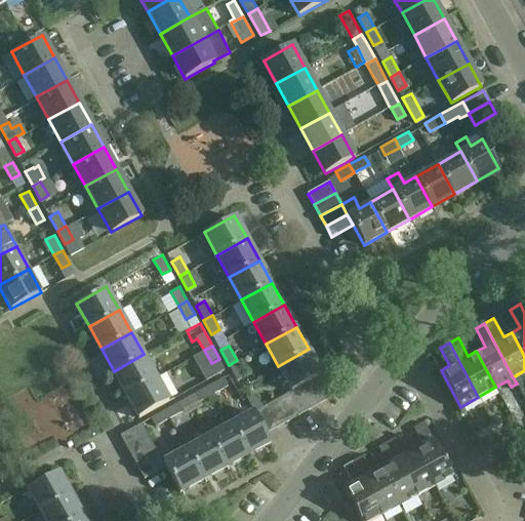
[(321,372),(309,349),(278,366),(290,389),(297,386),(308,379),(319,373),(321,372)]
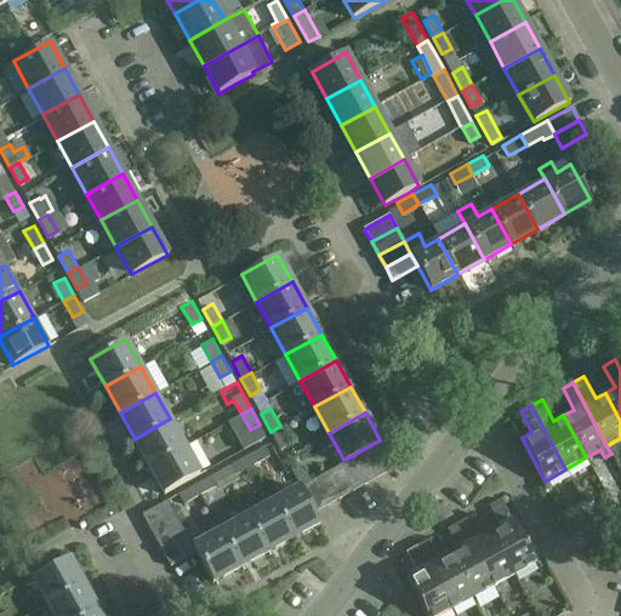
[(170,418),(135,439),(149,466),(186,445),(170,418)]
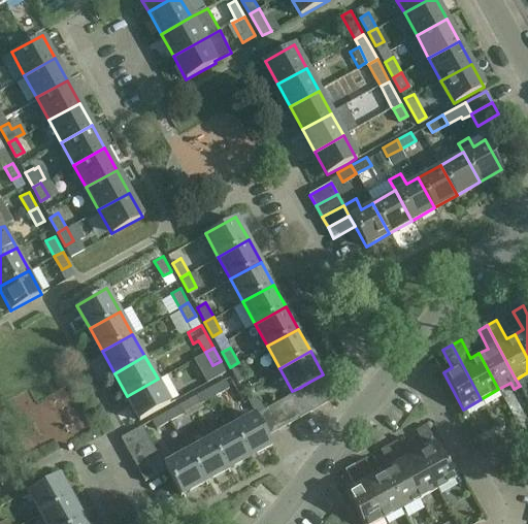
[(238,362),(230,367),(237,381),(246,375),(238,362)]
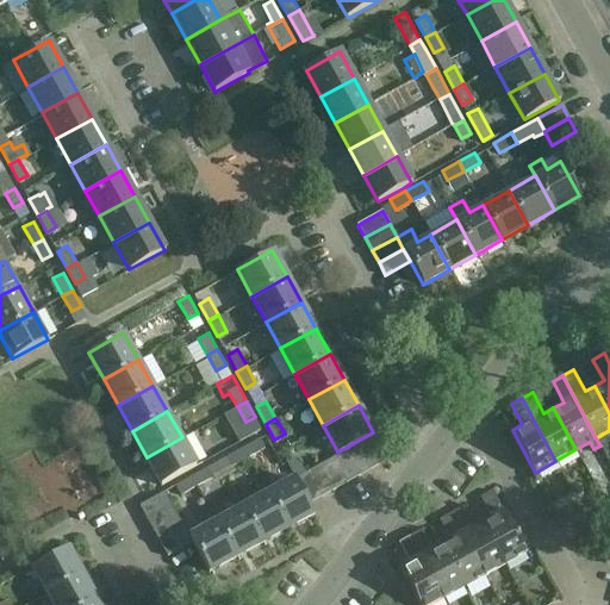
[(358,441),(372,466),(384,459),(371,434),(358,441)]
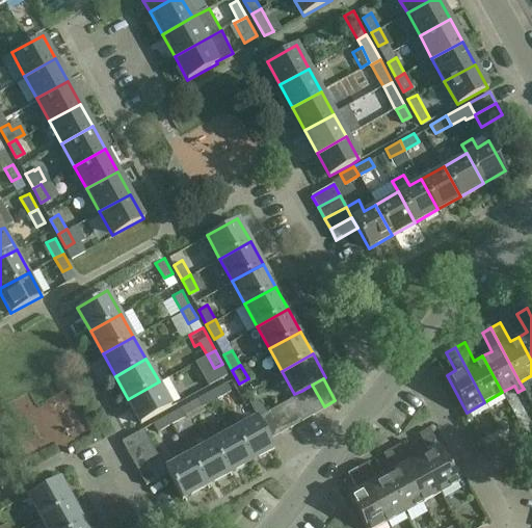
[(212,388),(217,396),(231,389),(225,380),(212,388)]
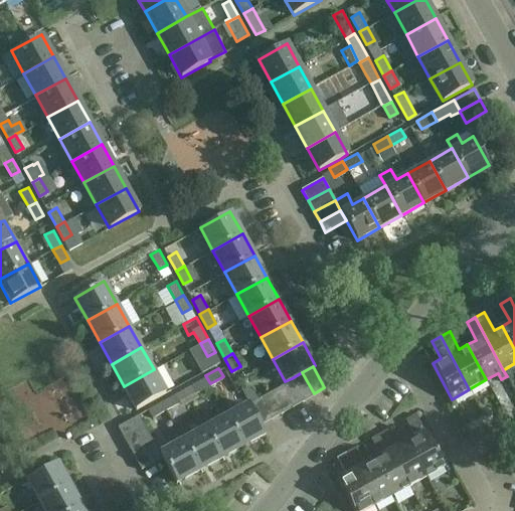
[(154,369),(124,386),(137,408),(166,392),(154,369)]
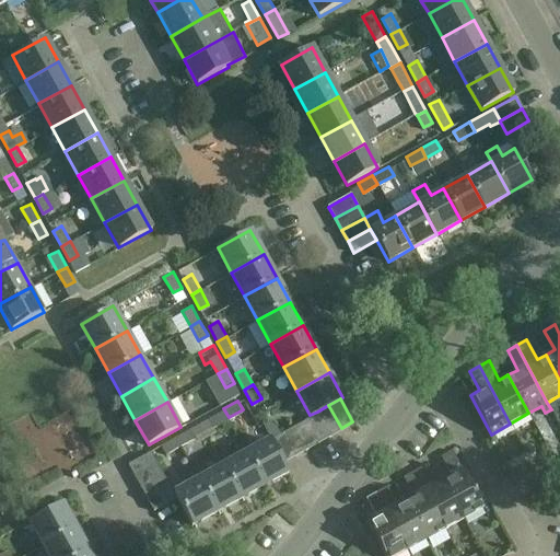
[(341,428),(328,405),(317,412),(330,435),(341,428)]
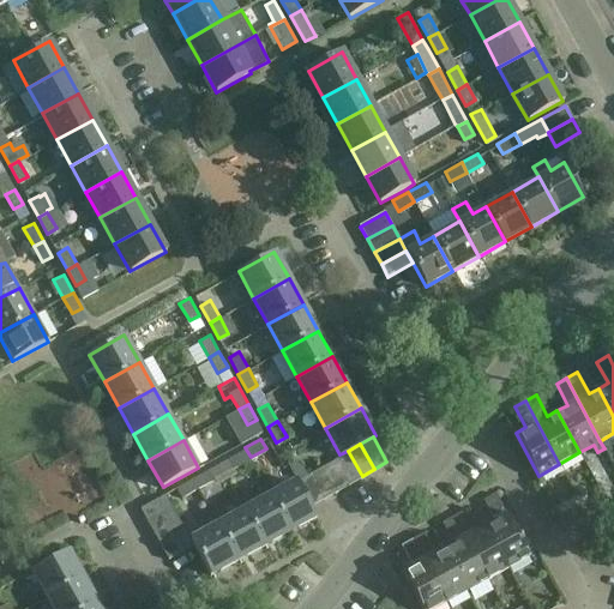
[(251,457),(245,447),(228,457),(233,466),(251,457)]
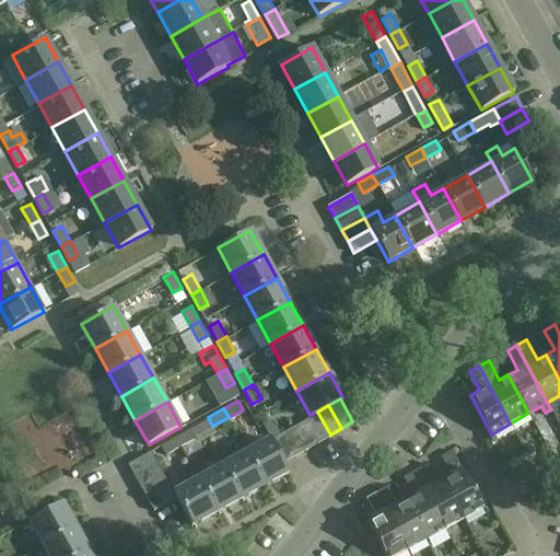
[(330,435),(317,412),(310,415),(305,418),(318,440),(330,435)]
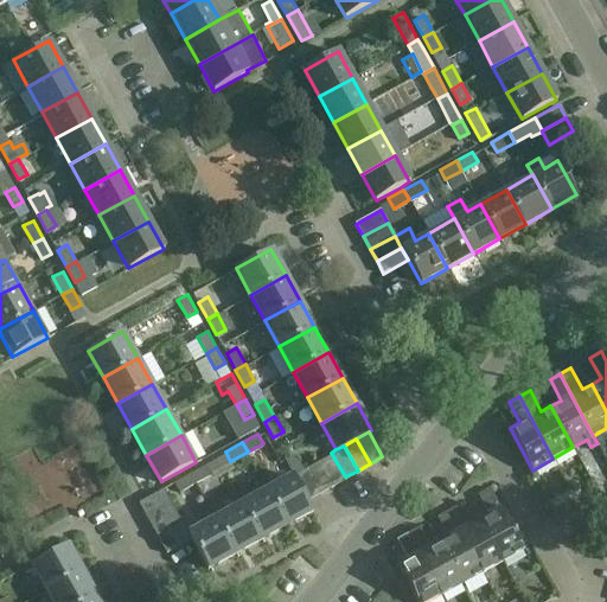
[(293,474),(295,473),(304,468),(294,452),(283,458),(293,474)]
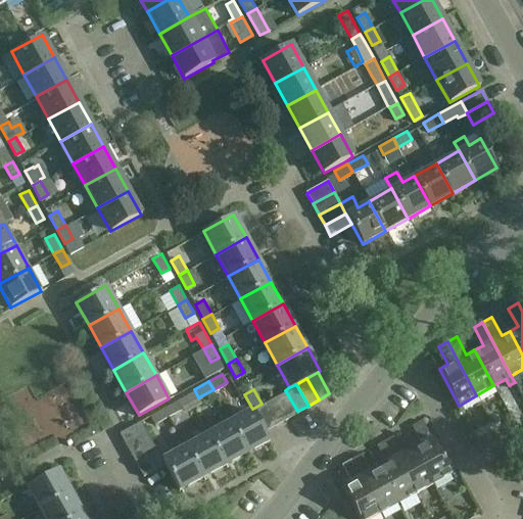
[(297,411),(285,390),(275,395),(287,417),(297,411)]
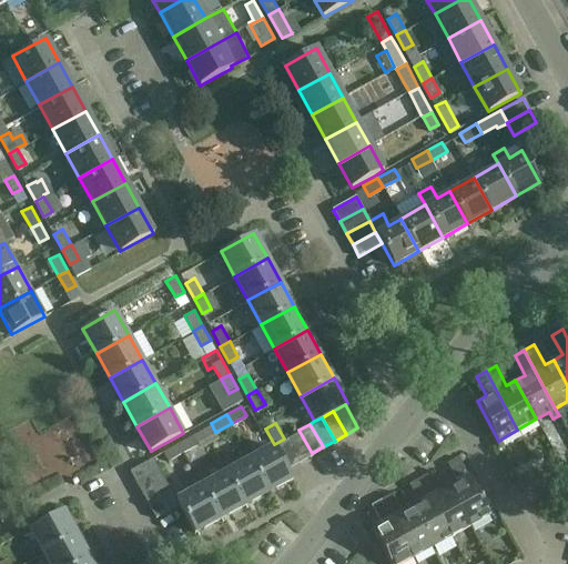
[(312,453),(298,430),(287,436),(301,460),(312,453)]
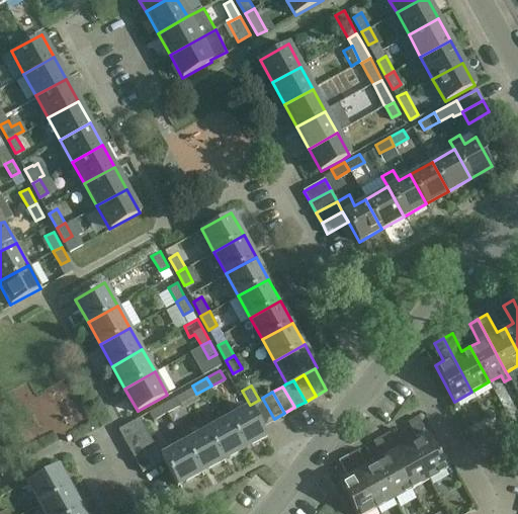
[(163,402),(167,411),(181,403),(176,395),(163,402)]
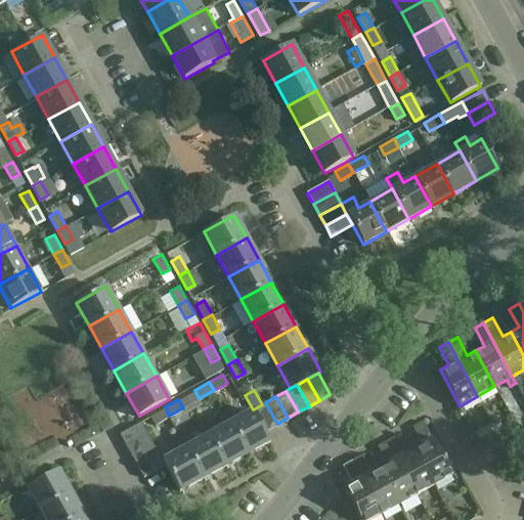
[(255,408),(266,430),(277,424),(265,402),(262,404),(255,408)]
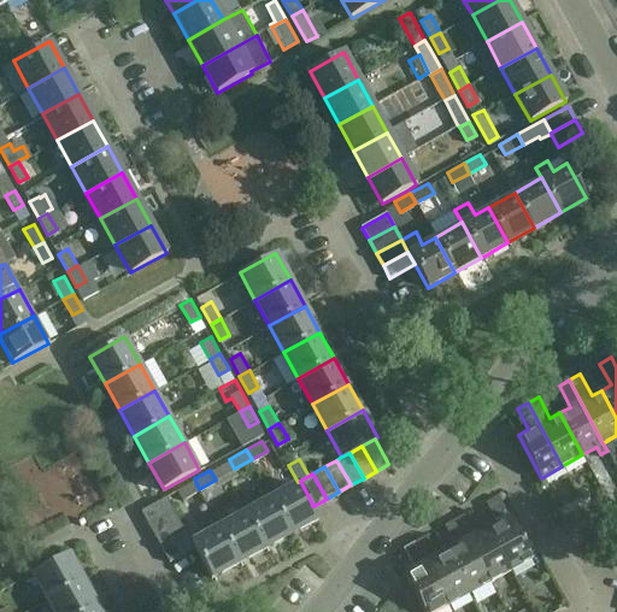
[(199,489),(194,478),(176,489),(182,499),(199,489)]
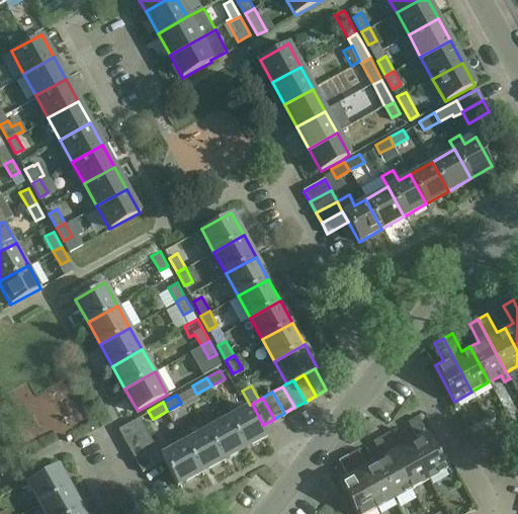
[(268,433),(263,425),(252,404),(250,405),(229,417),(245,446),(268,433)]
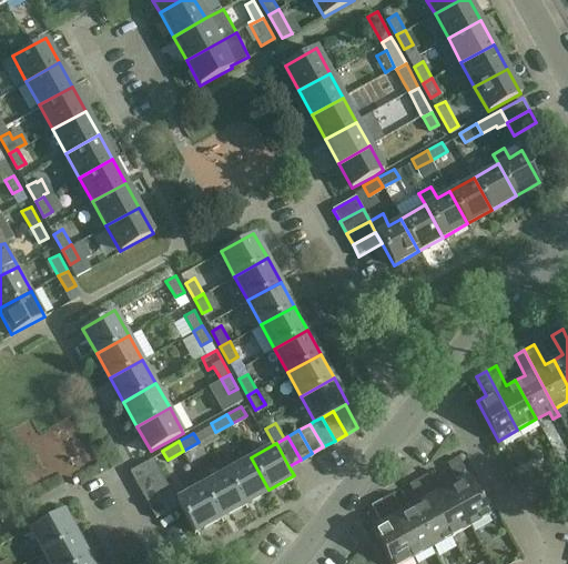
[(449,484),(472,523),(492,512),(459,455),(448,461),(458,480),(449,484)]
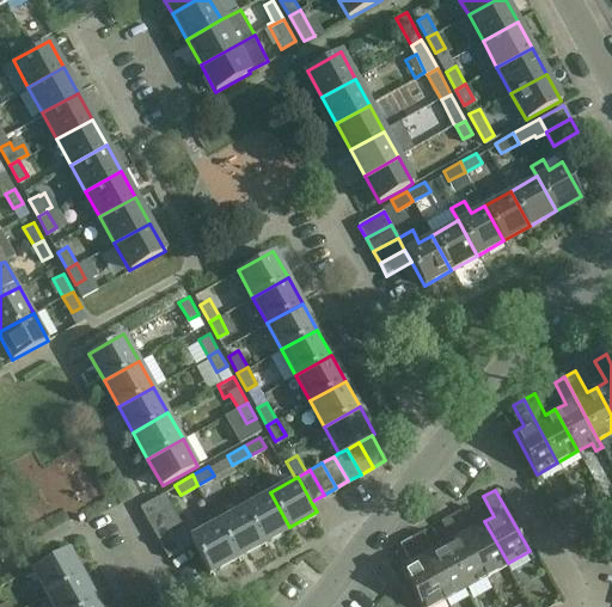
[(289,527),(270,492),(244,507),(264,541),(289,527)]
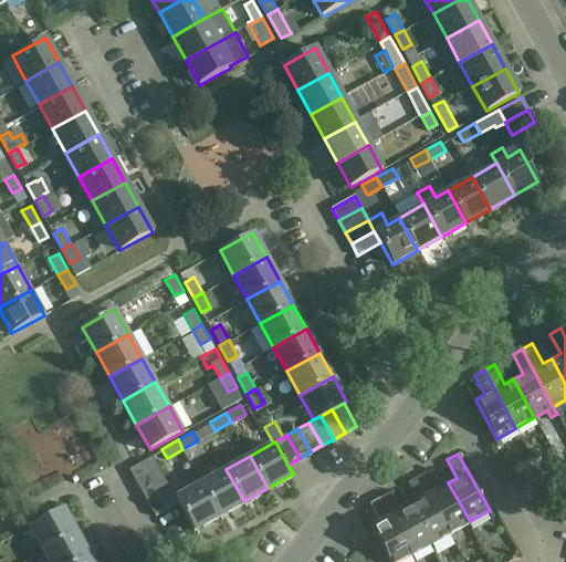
[(137,481),(161,468),(154,457),(130,470),(137,481)]
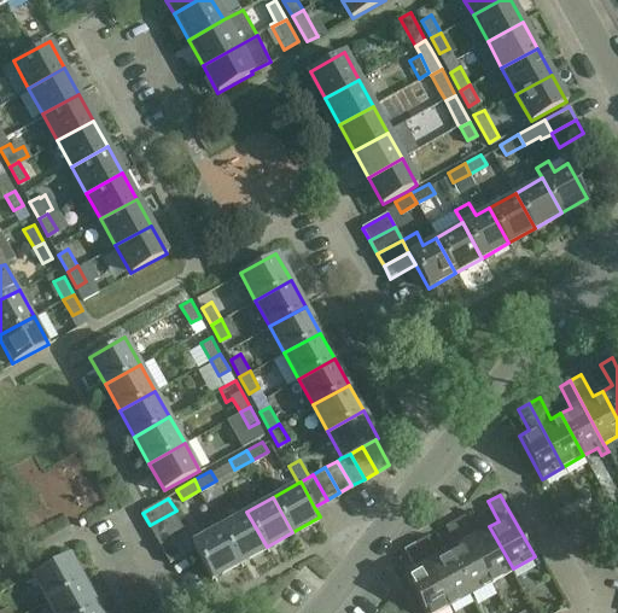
[(565,518),(572,530),(594,518),(587,506),(565,518)]
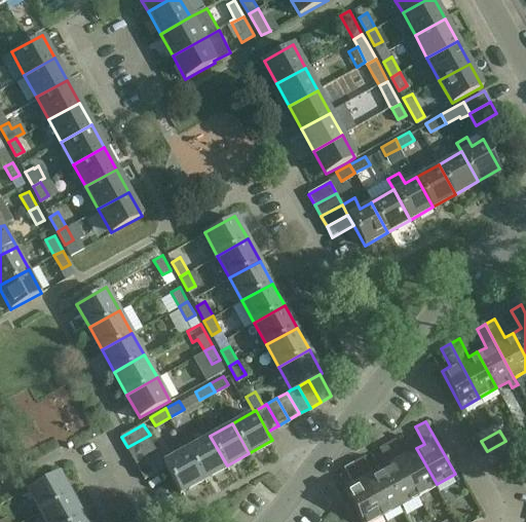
[(150,435),(127,447),(134,458),(156,446),(150,435)]
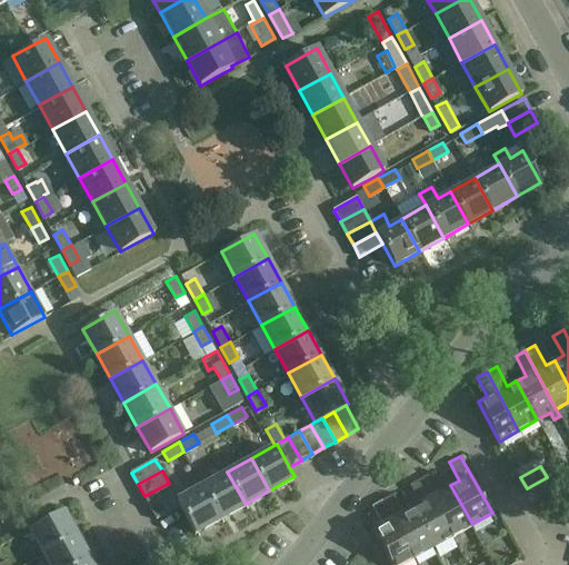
[(246,504),(227,472),(202,485),(221,517),(246,504)]
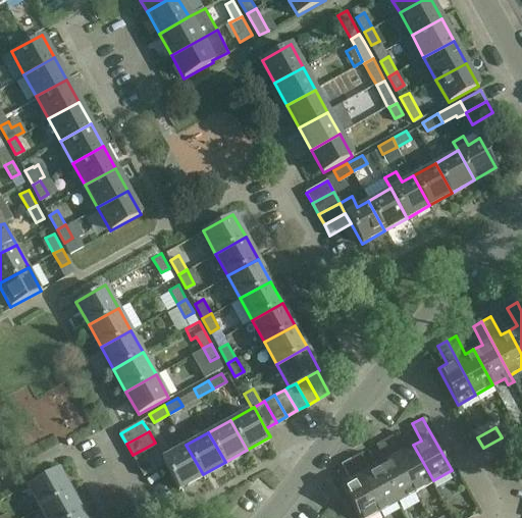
[(433,480),(413,445),(405,450),(396,432),(386,437),(415,490),(433,480)]
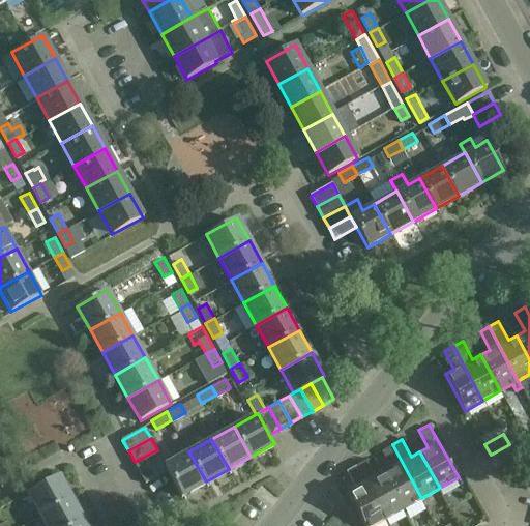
[(384,472),(404,507),(421,498),(392,444),(383,449),(392,467),(384,472)]
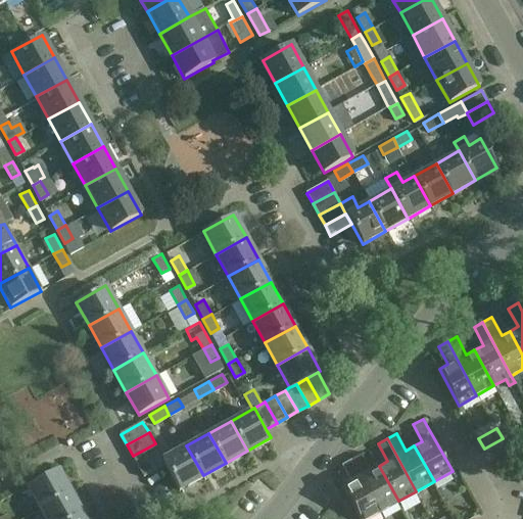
[(155,443),(133,456),(139,467),(161,455),(155,443)]
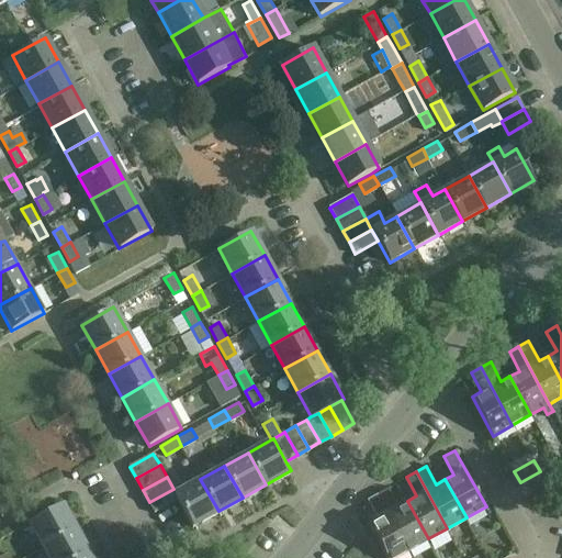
[(176,493),(180,501),(193,525),(218,511),(200,479),(176,493)]
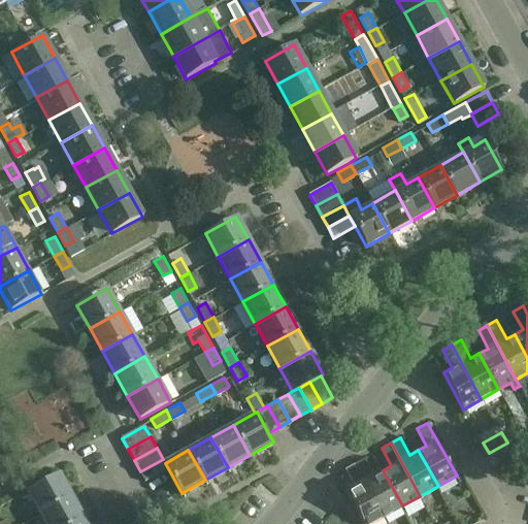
[(402,505),(383,470),(374,475),(364,457),(355,462),(385,515),(402,505)]
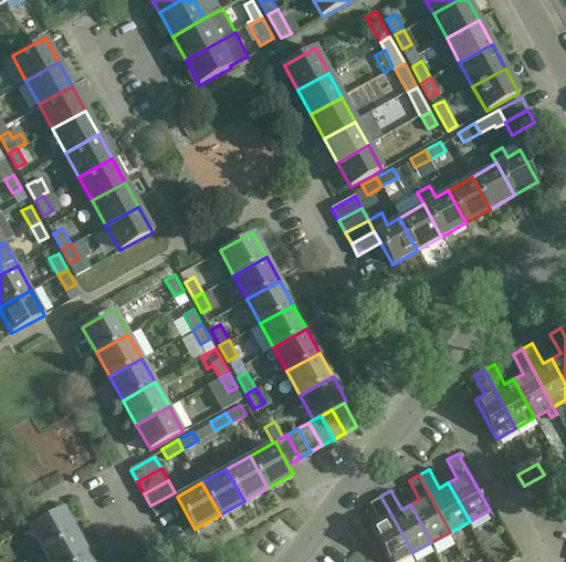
[(181,505),(177,497),(175,492),(150,506),(157,518),(181,505)]
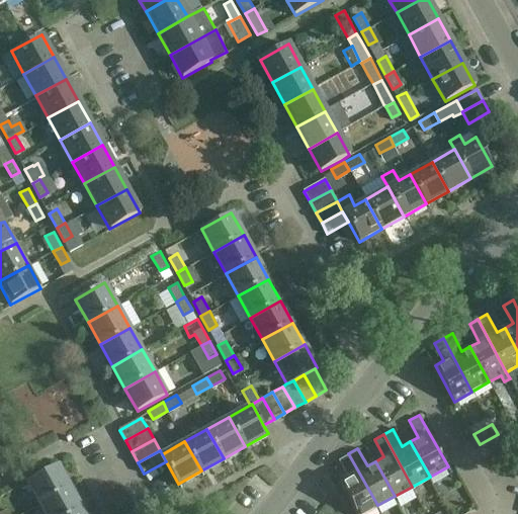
[(357,513),(361,513),(377,505),(348,453),(339,458),(349,476),(339,481),(357,513)]
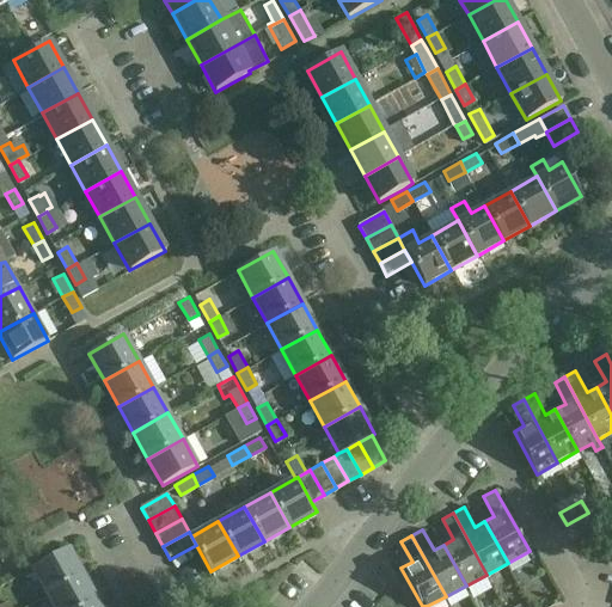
[(32,568),(48,594),(83,575),(68,549),(32,568)]
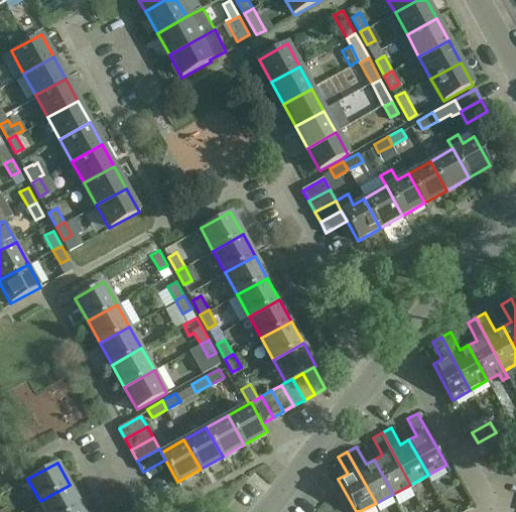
[(40,501),(46,511),(72,511),(82,506),(70,485),(40,501)]
